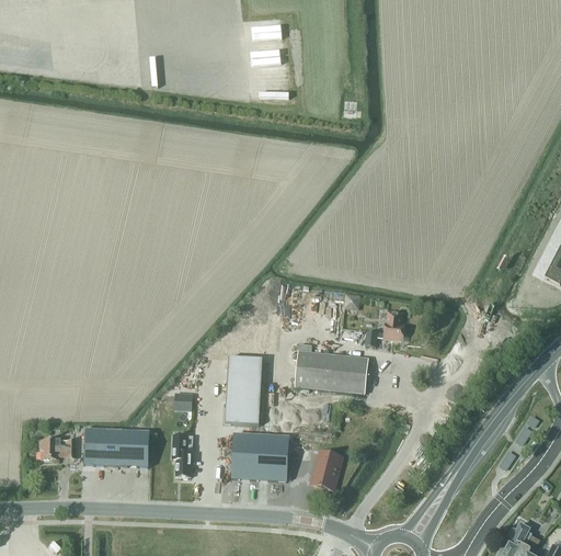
[(245,13),(249,56),(278,55),(277,33),(268,33),(267,25),(276,24),(275,11),(245,13)]
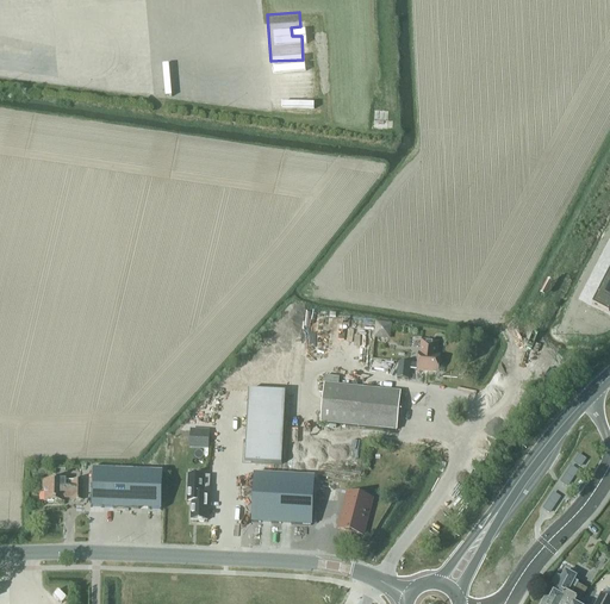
[(609,304),(609,269),(596,298),(609,304)]
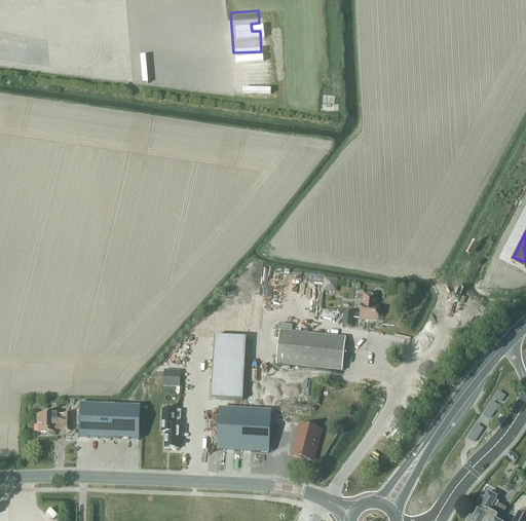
[(325,271),(323,286),(336,288),(338,273),(325,271)]
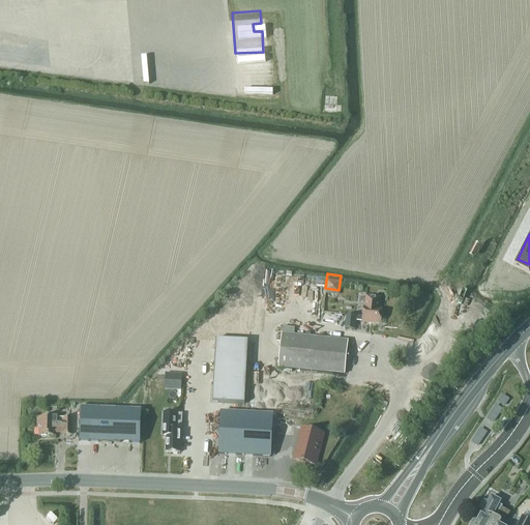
[(379,304),(380,293),(365,291),(364,302),(363,302),(362,312),(346,310),(345,324),(354,325),(355,317),(380,319),(382,304),(379,304)]
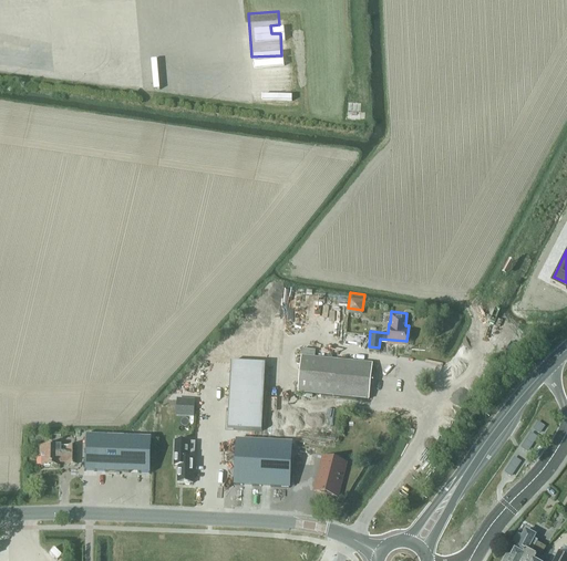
[(315,354),(316,346),(302,345),(301,352),(298,387),(368,395),(372,360),(315,354)]
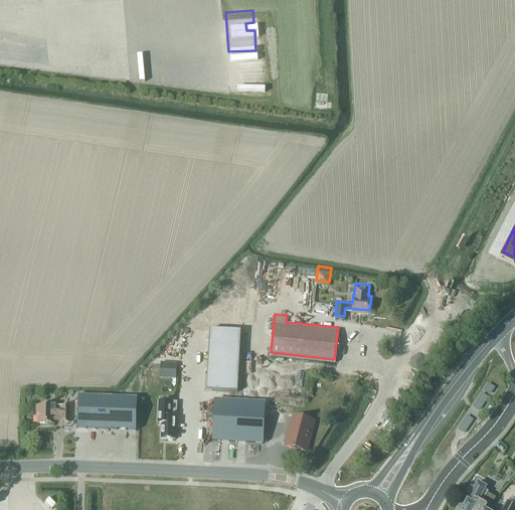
[(237,388),(240,327),(209,325),(206,386),(237,388)]
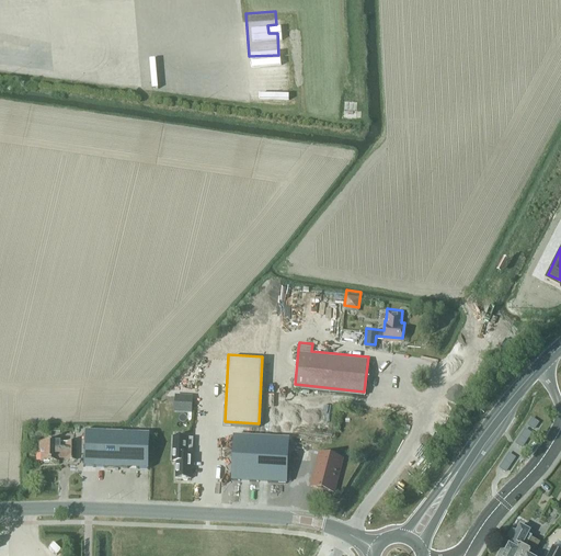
[(524,442),(540,416),(533,411),(516,438),(524,442)]
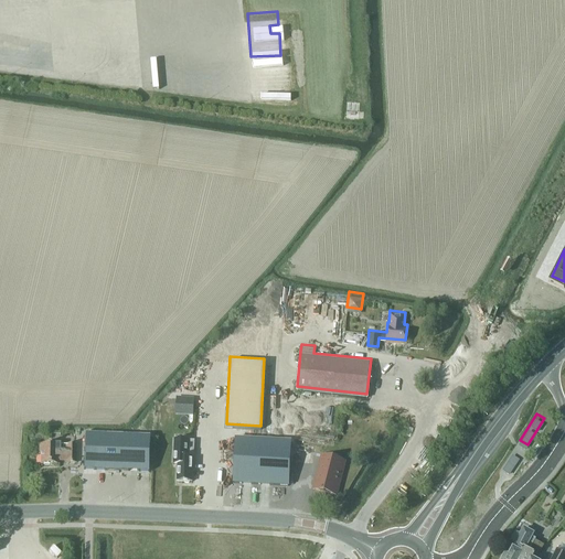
[(85,429),(83,465),(105,465),(149,468),(150,432),(106,430),(85,429)]
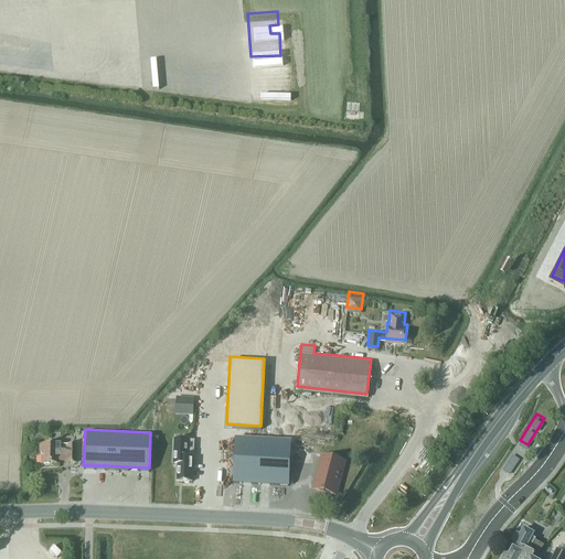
[(235,434),(233,479),(288,481),(290,437),(235,434)]
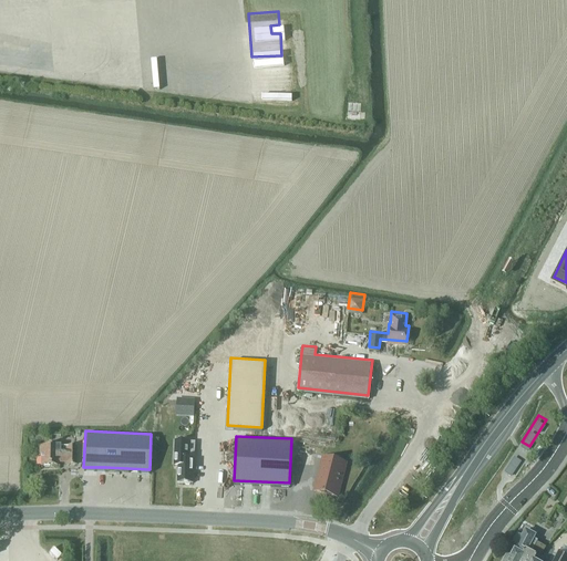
[(188,438),(174,437),(173,461),(178,461),(177,478),(184,479),(185,480),(189,480),(191,479),(193,479),(193,461),(193,455),(187,455),(188,438)]
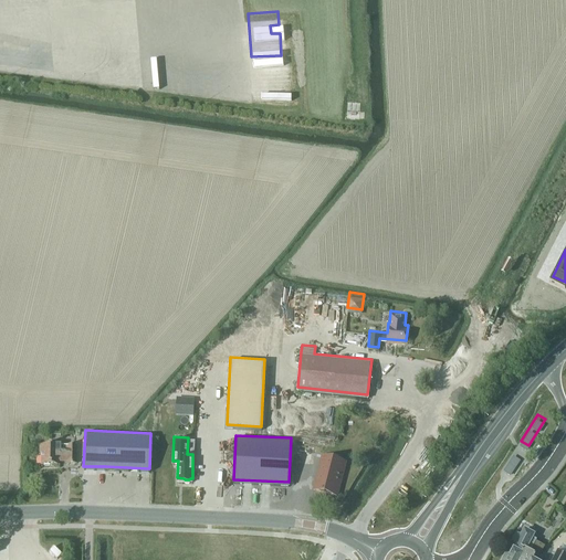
[(74,460),(75,441),(66,441),(66,442),(39,441),(39,451),(41,451),(41,461),(58,461),(58,455),(65,455),(66,460),(74,460)]
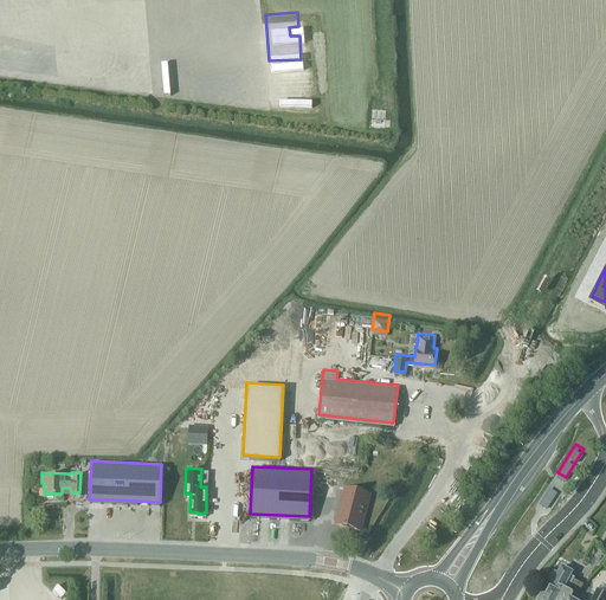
[(342,505),(339,521),(359,526),(362,508),(365,509),(369,492),(345,486),(340,505),(342,505)]
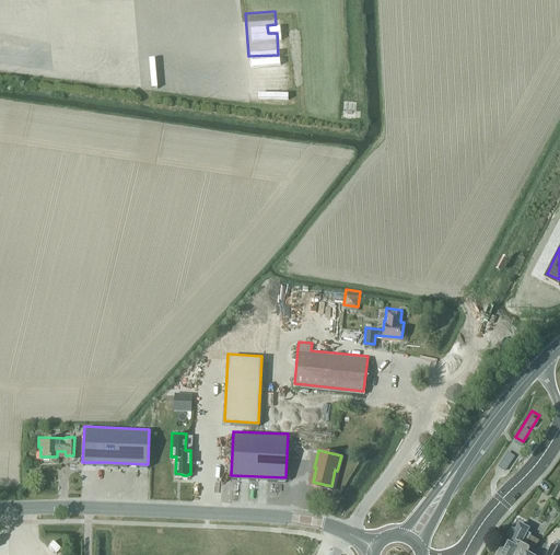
[(517,554),(527,538),(529,533),(531,531),(527,529),(528,525),(518,521),(515,528),(511,525),(503,540),(508,542),(504,548),(500,546),(496,554),(517,554)]
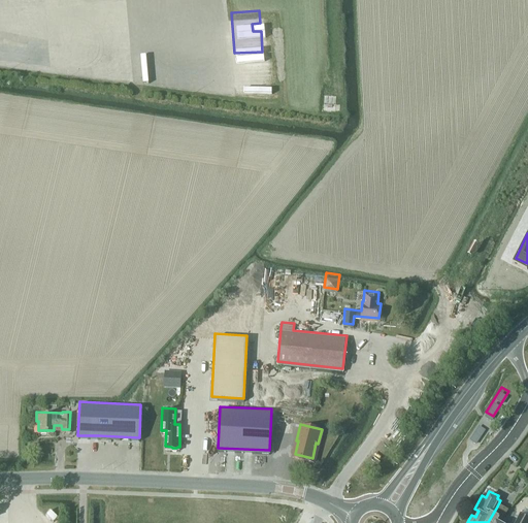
[(506,505),(499,502),(497,507),(488,522),(504,522),(506,519),(501,516),(506,505)]
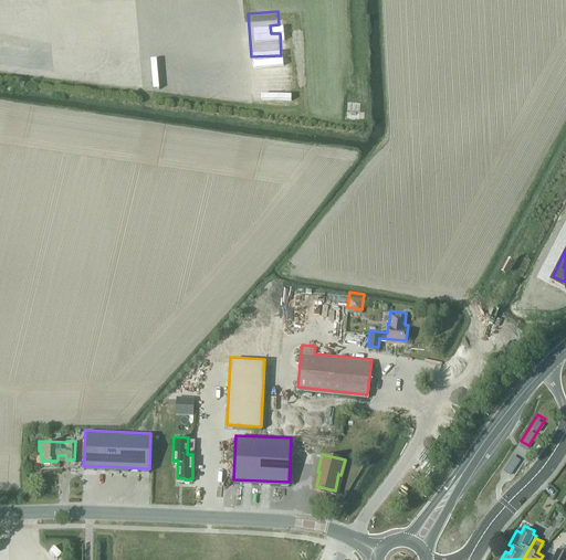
[(551,559),(564,559),(565,557),(565,550),(556,546),(549,559),(551,559)]
